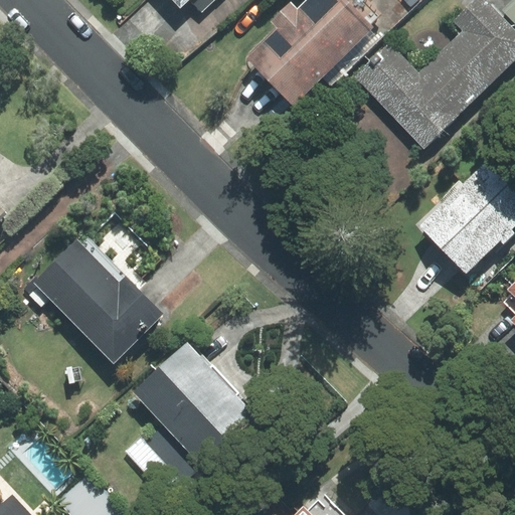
[(190,0),(201,11),(213,0),(190,0)]
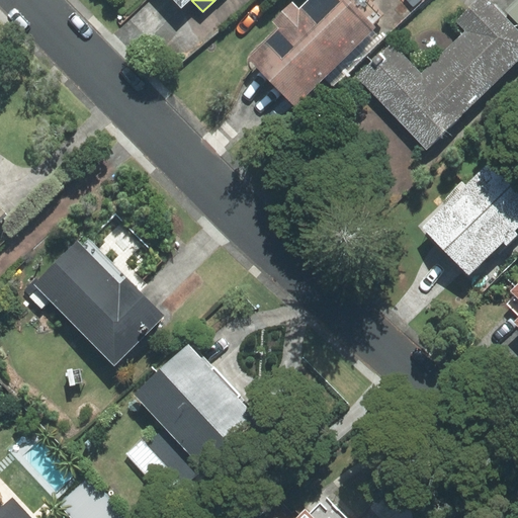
[(292,3),(273,21),(279,28),(248,58),(295,107),(325,79),(333,87),(382,39),(374,30),(376,28),(348,0),(309,0),(299,9),(292,3)]
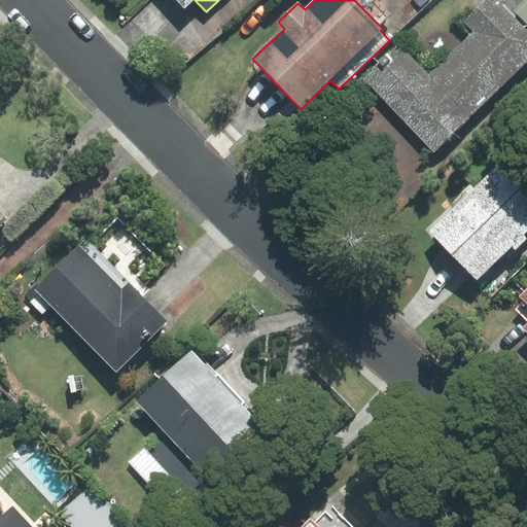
[(434,149),(526,60),(526,32),(495,0),(487,0),(465,22),(473,31),(429,74),(399,43),(364,77),(434,149)]
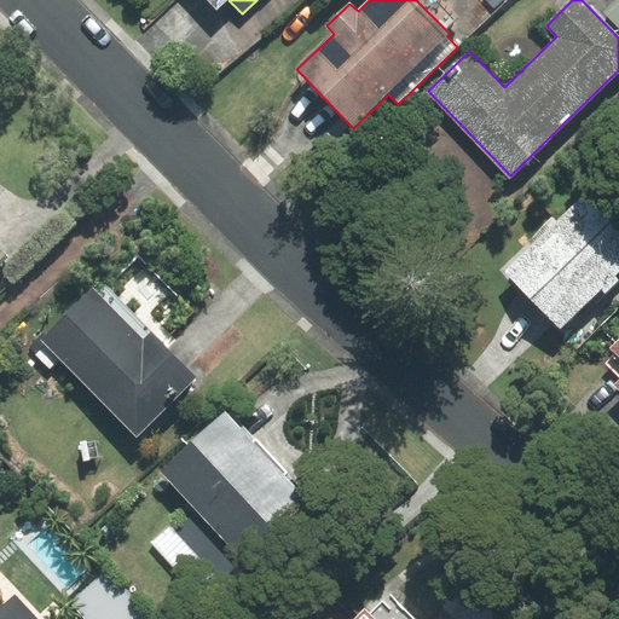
[(618,0),(606,13),(618,27),(618,0)]
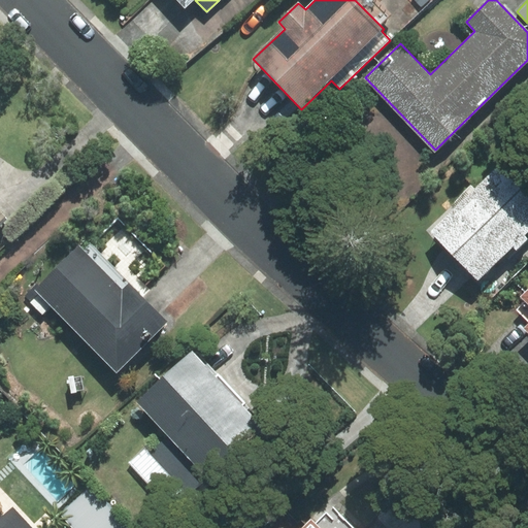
[(456,209),(432,231),(479,279),(514,246),(517,250),(527,239),(527,238),(525,236),(527,233),(527,165),(516,152),(475,190),(471,185),(451,204),(456,209)]
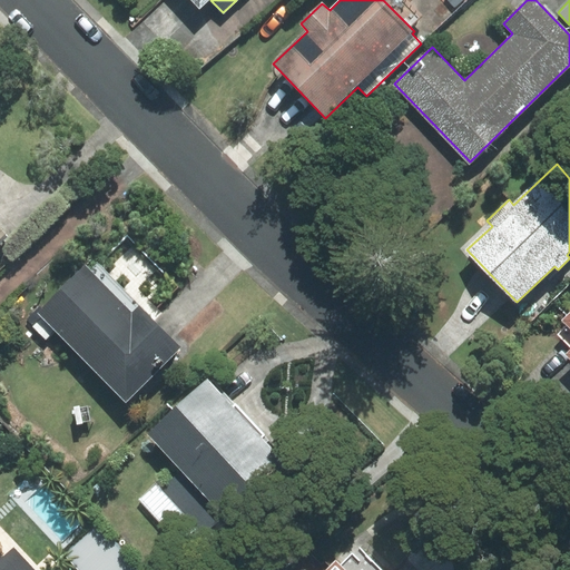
[(90,269),(86,265),(38,313),(126,402),(180,347),(97,264),(90,269)]
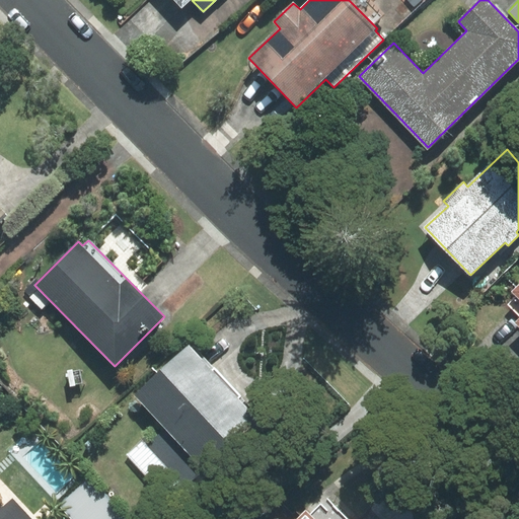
[(518,285),(513,292),(517,296),(508,304),(518,315),(518,319),(516,322),(518,325),(518,285)]
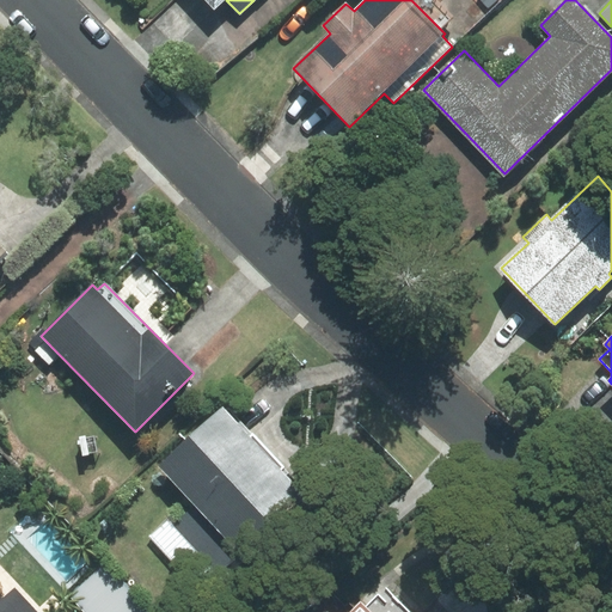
[(222,408),(159,465),(234,548),(298,489),(222,408)]
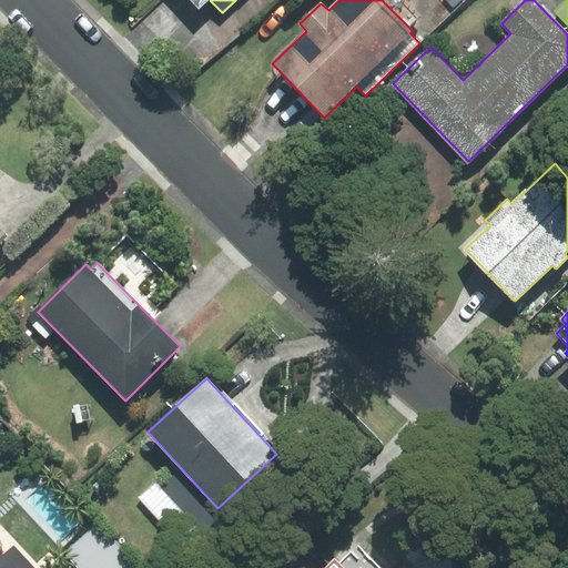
[(137,567),(141,565),(101,521),(66,555),(78,567),(137,567)]
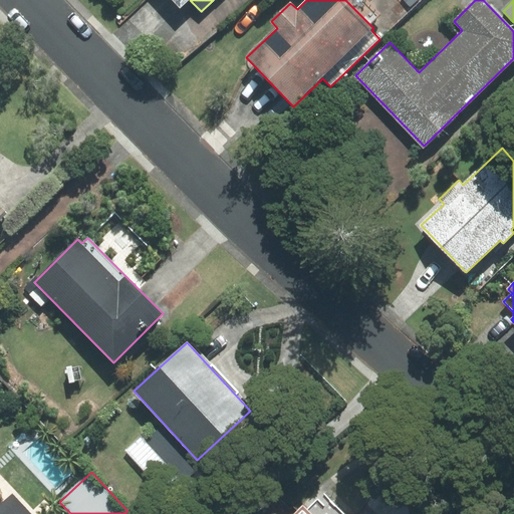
[(0,513),(32,513),(0,479),(0,513)]
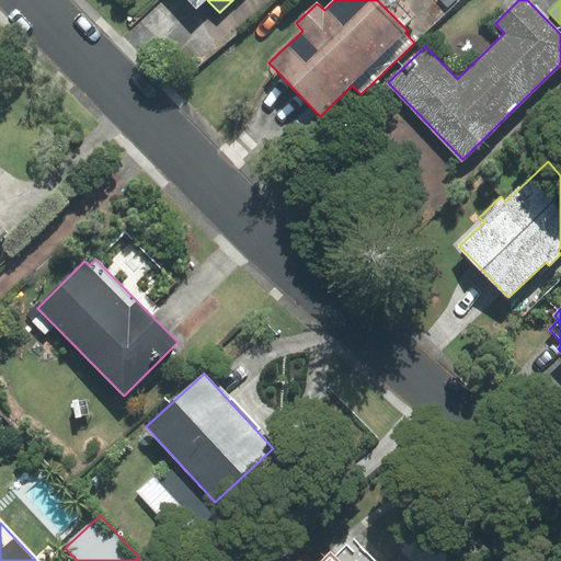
[(330,550),(318,560),(374,560),(353,539),(335,556),(330,550)]
